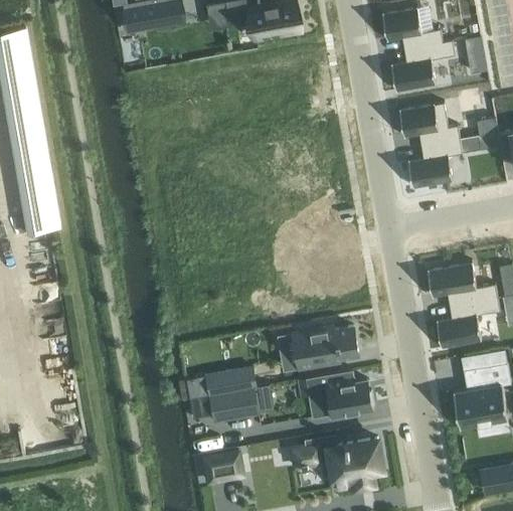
[(124,0),(111,0),(113,8),(122,7),(126,6),(124,0)]
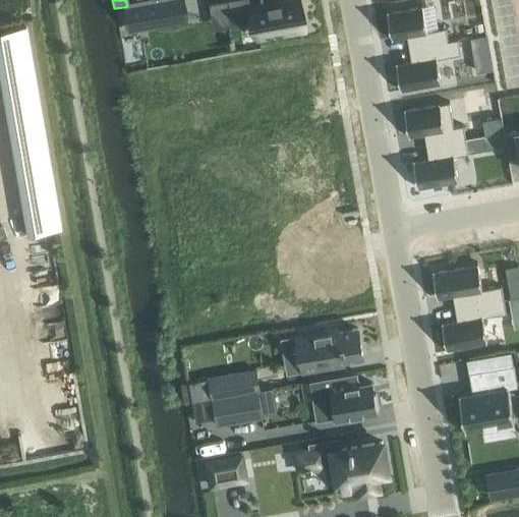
[(237,0),(226,2),(226,4),(228,13),(230,22),(243,19),(252,17),(254,26),(256,39),(303,31),(302,26),(297,0),(293,0),(291,1),(278,3),(277,2),(277,0),(237,0)]
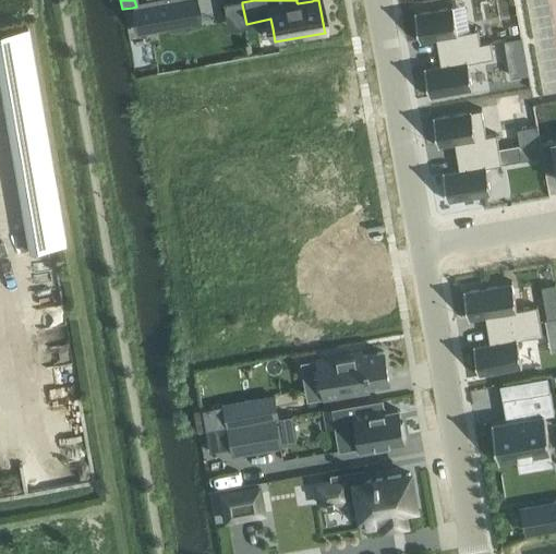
[(136,7),(132,8),(137,37),(176,31),(171,1),(136,7)]
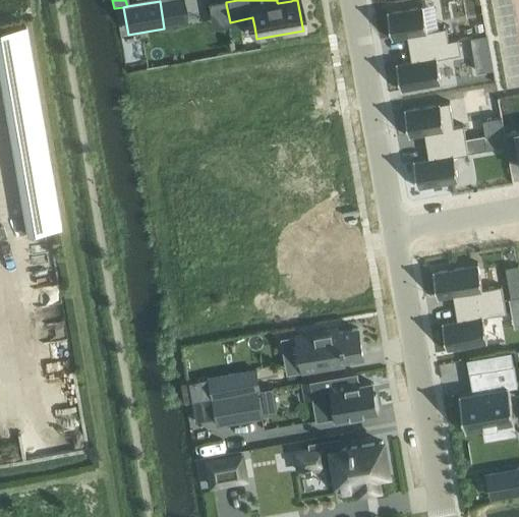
[(386,13),(385,13),(390,42),(391,42),(391,41),(405,39),(407,51),(447,44),(447,43),(444,30),(425,34),(420,7),(419,7),(420,9),(386,15),(386,13)]
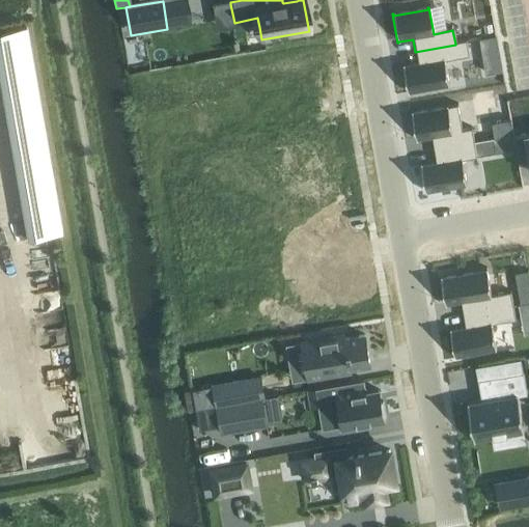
[(0,61),(27,240),(62,234),(31,27),(0,31),(0,61)]
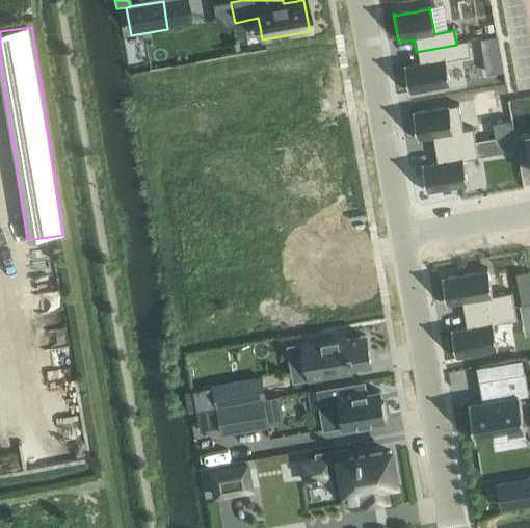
[(481,56),(498,53),(495,38),(479,41),(481,56)]
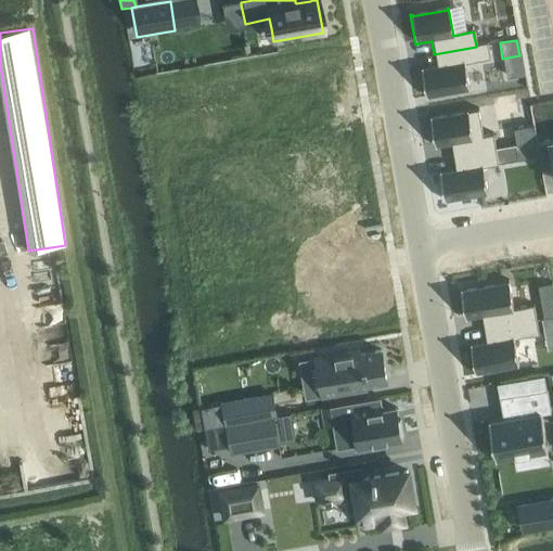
[(421,69),(420,69),(425,100),(426,100),(426,98),(467,91),(467,92),(468,92),(463,65),(489,60),(486,45),(476,46),(476,47),(434,54),(436,67),(421,71),(421,69)]
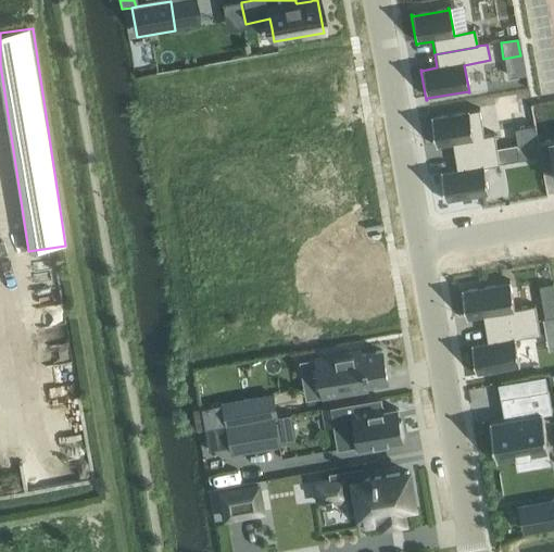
[(430,118),(429,118),(435,149),(436,149),(436,148),(451,145),(453,159),(495,151),(492,136),(482,138),(478,112),(467,113),(467,112),(466,112),(466,113),(430,120),(430,118)]
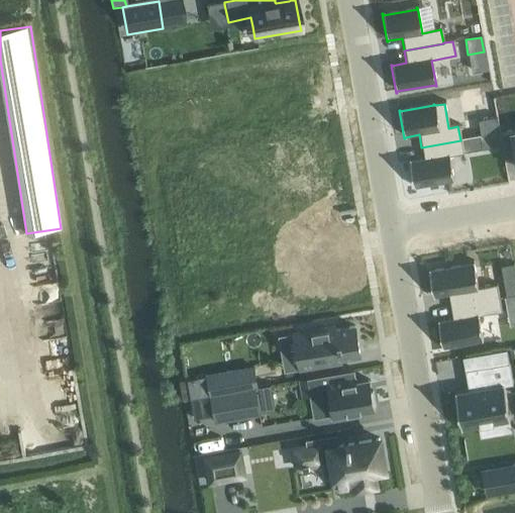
[(496,118),(478,122),(481,136),(498,133),(496,118)]
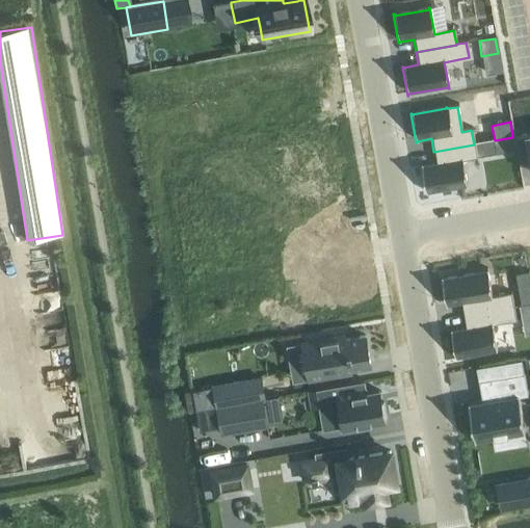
[(529,136),(525,137),(512,139),(515,152),(518,164),(529,162),(529,164),(529,136)]
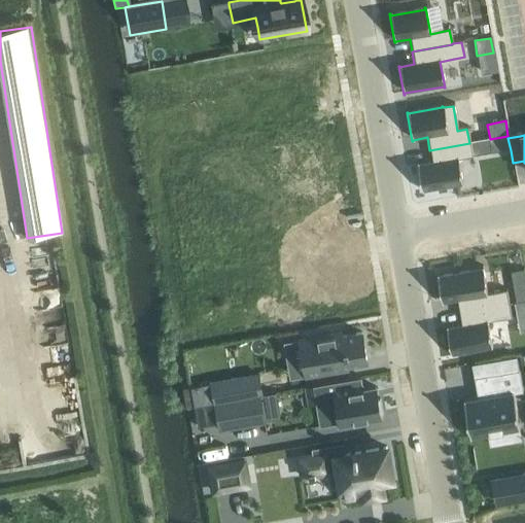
[(417,164),(416,165),(421,194),(422,194),(422,192),(460,185),(461,186),(462,186),(457,160),(471,158),(511,150),(508,138),(508,136),(490,139),(469,143),(429,150),(431,163),(417,166),(417,164)]
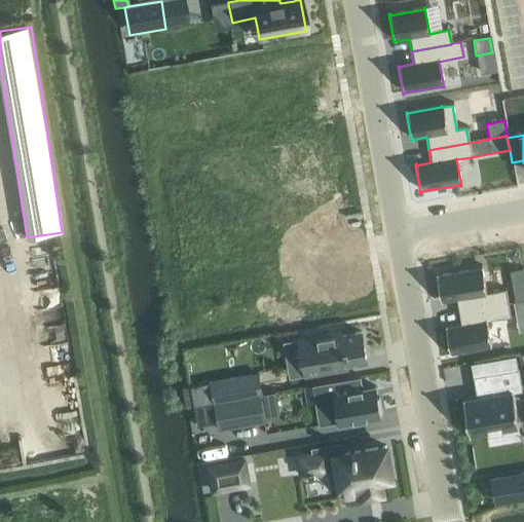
[(15,225),(17,240),(26,239),(23,223),(15,225)]
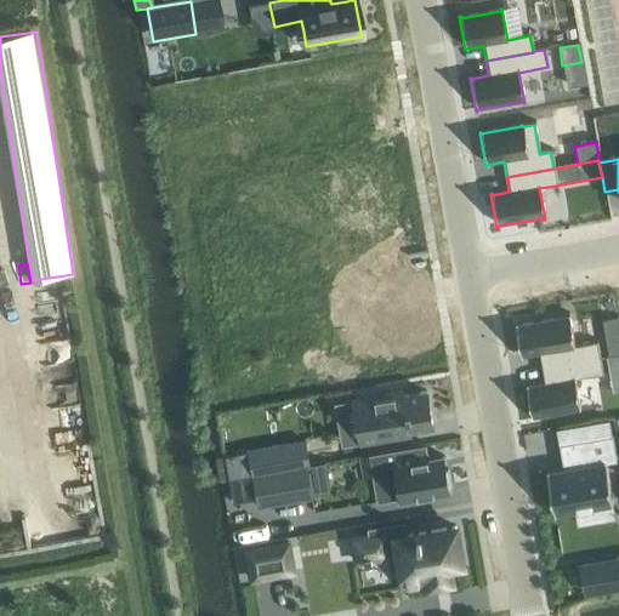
[(557,313),(516,320),(521,351),(540,347),(543,363),(589,355),(585,337),(563,342),(557,313)]
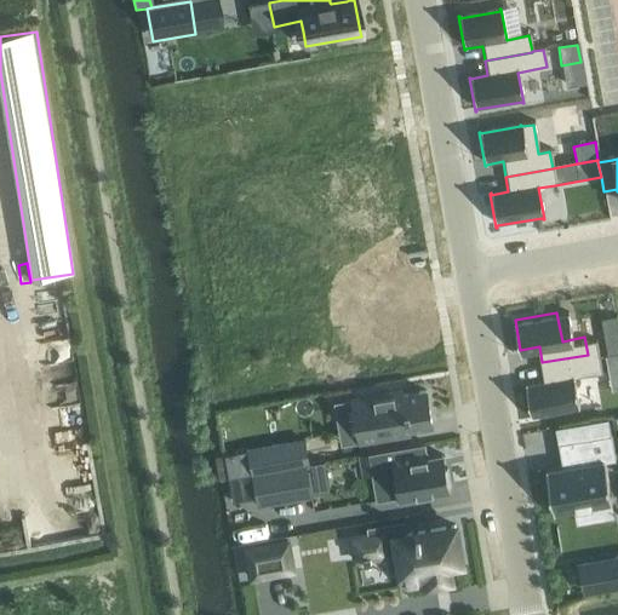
[(617,339),(605,342),(608,356),(617,354),(617,339)]
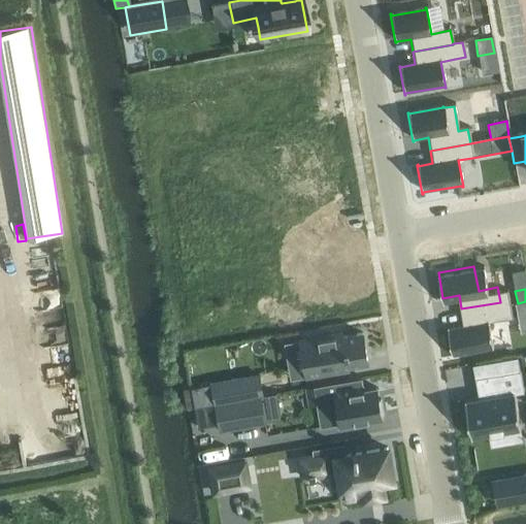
[(463,323),(448,326),(452,351),(488,345),(484,320),(502,317),(500,302),(461,308),(463,323)]
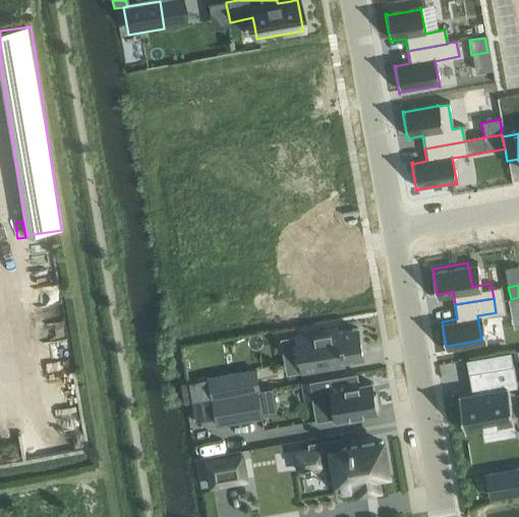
[(335,331),(295,338),(301,374),(330,369),(329,365),(346,362),(361,359),(360,354),(356,332),(341,334),(336,335),(336,333),(335,331)]
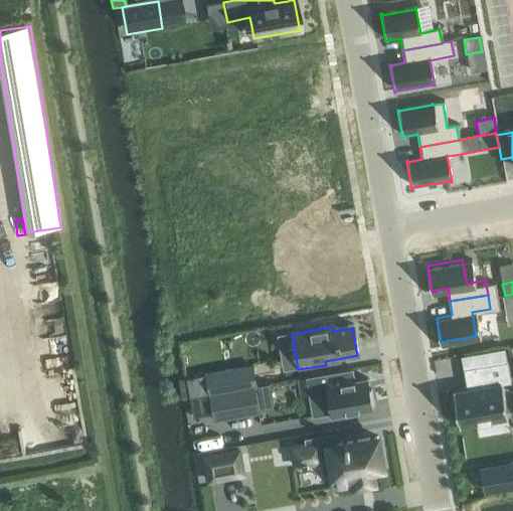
[(465,390),(452,393),(458,429),(475,426),(506,419),(500,386),(501,386),(510,384),(506,363),(480,368),(484,387),(465,390)]
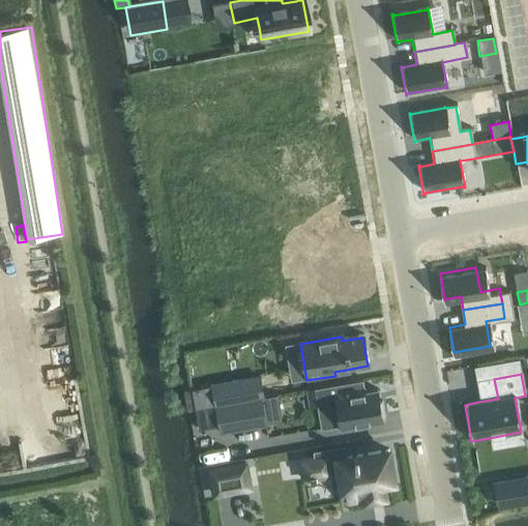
[(260,381),(189,392),(193,411),(195,411),(213,408),(259,400),(260,400),(262,399),(260,381)]
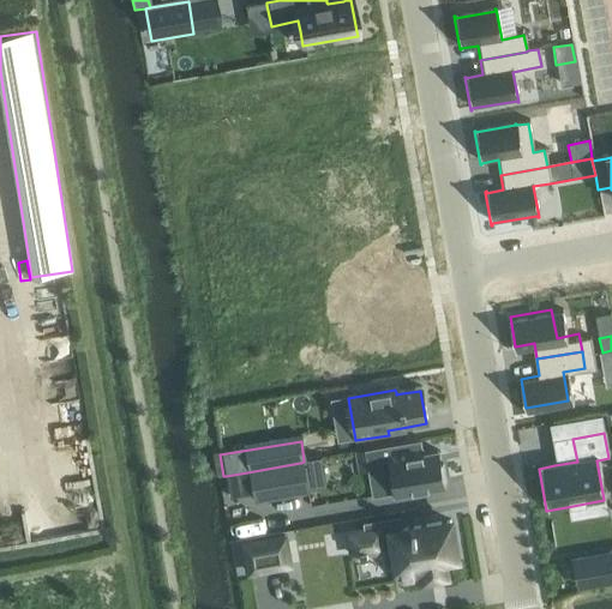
[(417,442),(363,452),(371,499),(442,487),(441,483),(443,483),(444,483),(441,468),(439,468),(438,468),(438,466),(436,453),(431,454),(421,456),(419,441),(417,442)]
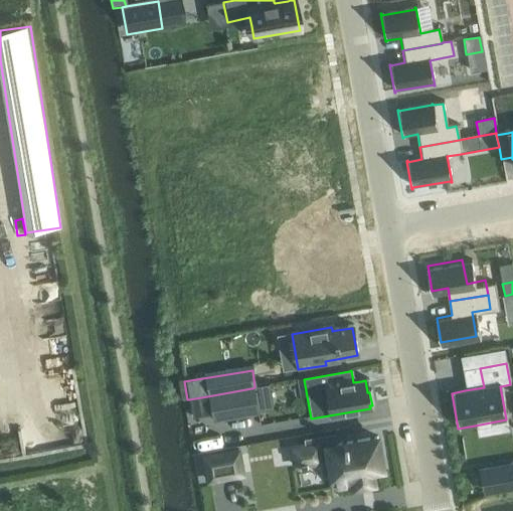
[(207,396),(189,399),(192,419),(211,415),(212,421),(257,414),(252,388),(251,388),(207,396)]
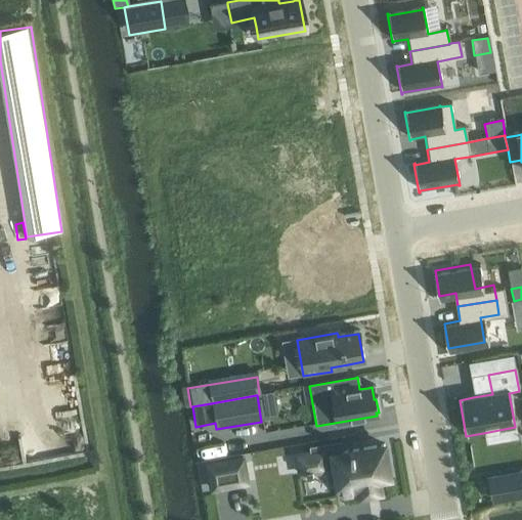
[(309,455),(296,458),(299,477),(302,477),(306,476),(306,477),(312,476),(312,475),(324,473),(328,472),(327,470),(327,467),(328,467),(334,466),(337,477),(338,485),(339,485),(340,492),(341,496),(350,494),(354,494),(354,497),(380,493),(379,489),(377,478),(384,477),(388,476),(385,462),(382,447),(371,449),(342,455),(342,452),(340,442),(308,448),(309,455)]
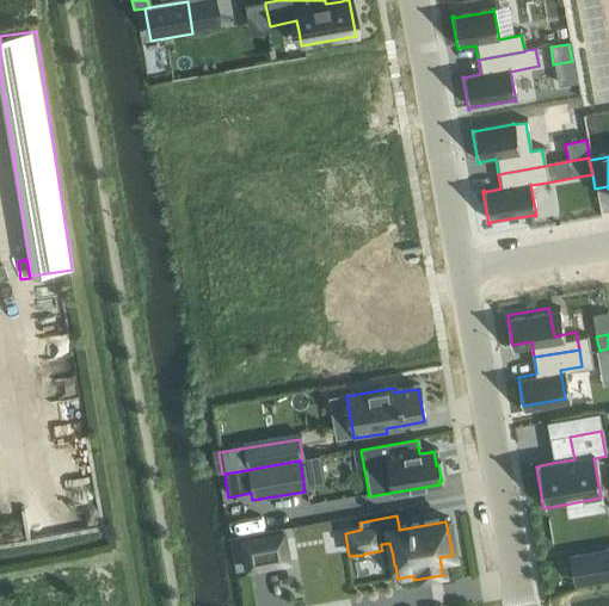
[(241,545),(246,573),(287,566),(282,540),(282,538),(241,545)]
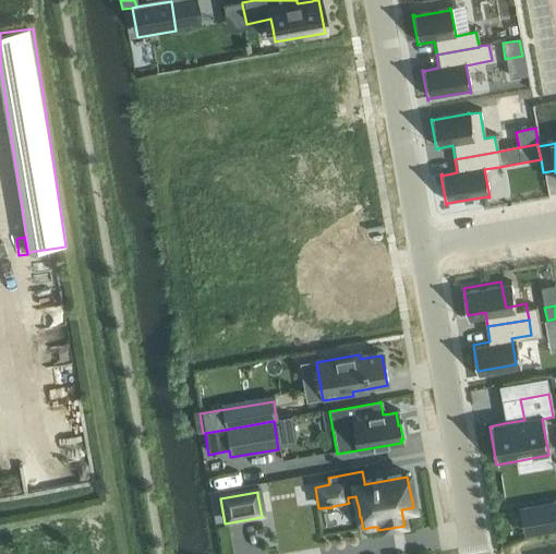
[(555,505),(519,512),(523,536),(555,529),(555,505)]
